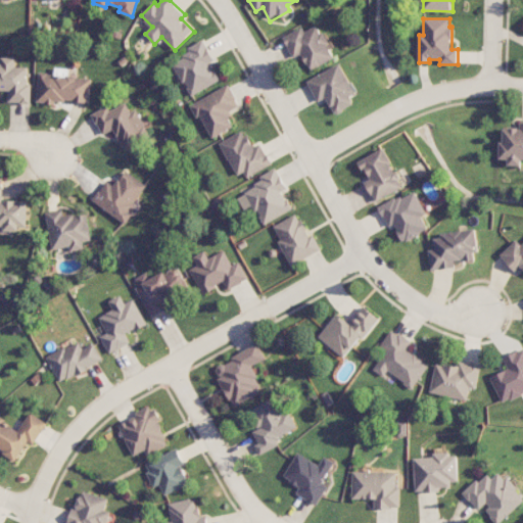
[(293,58),(301,54),(311,70),(334,58),(327,45),(329,44),(319,25),(304,32),(302,27),(283,37),(293,58)]
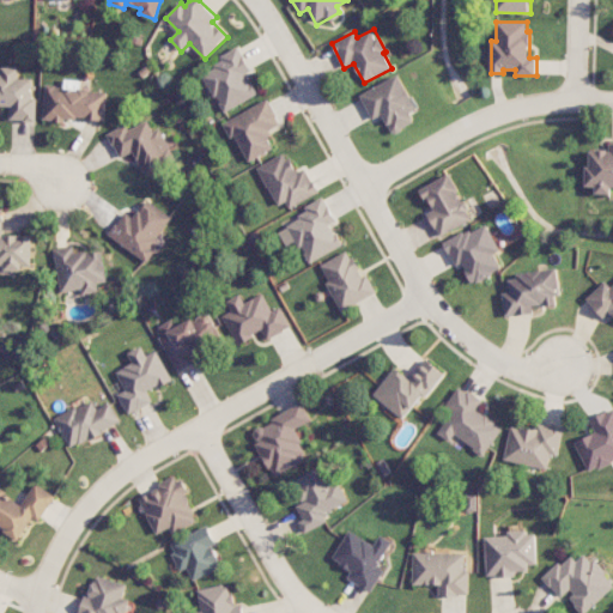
[(258,96),(247,73),(252,71),(241,50),(201,70),(222,113),(258,96)]
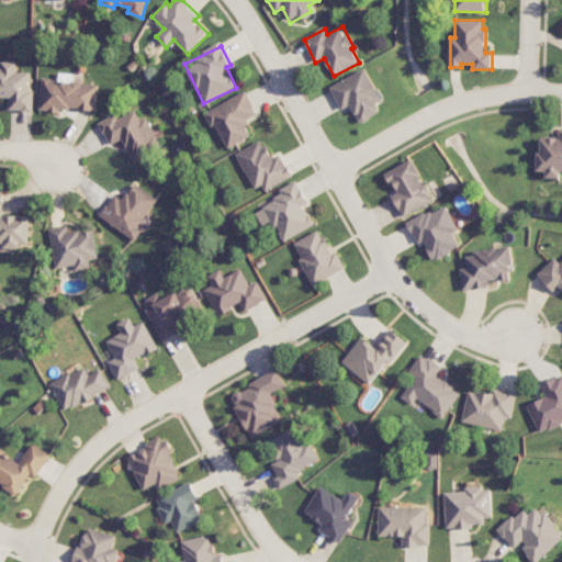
[(31,72),(15,72),(15,62),(0,62),(0,71),(0,70),(0,98),(9,98),(9,111),(31,111),(31,72)]
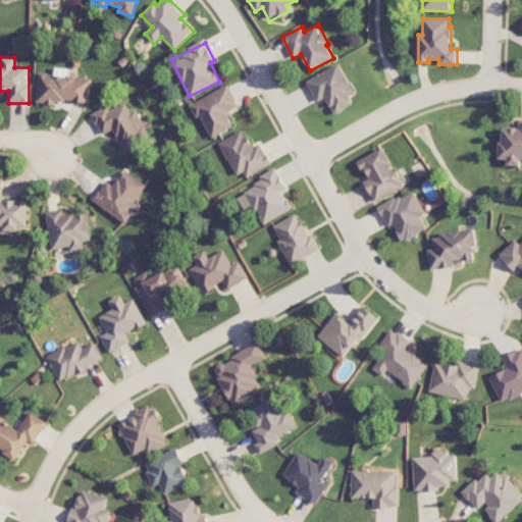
[(317,102),(325,98),(334,114),(354,104),(350,96),(355,94),(340,63),(306,81),(317,102)]
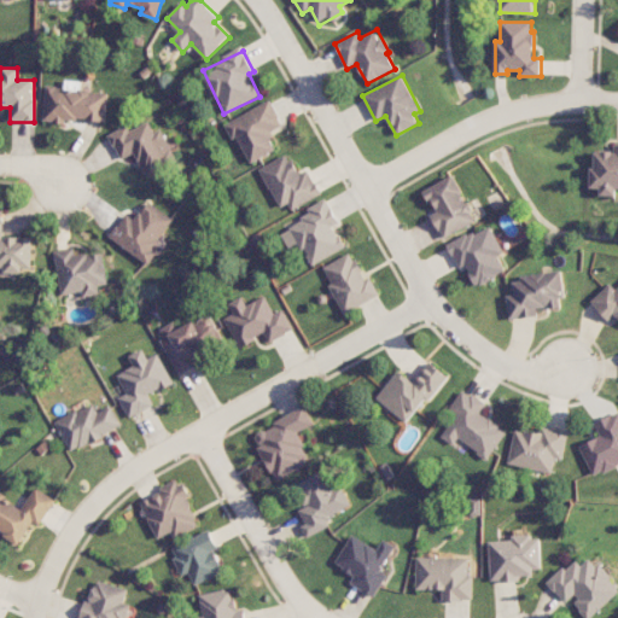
[(109,92),(80,91),(80,81),(65,80),(64,87),(46,86),(44,122),(66,124),(66,120),(106,122),(109,92)]
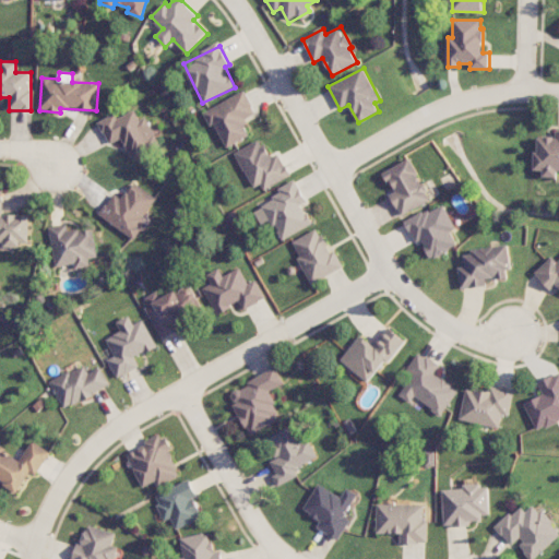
[(225,149),(251,135),(244,120),(256,114),(245,91),(205,110),(225,149)]
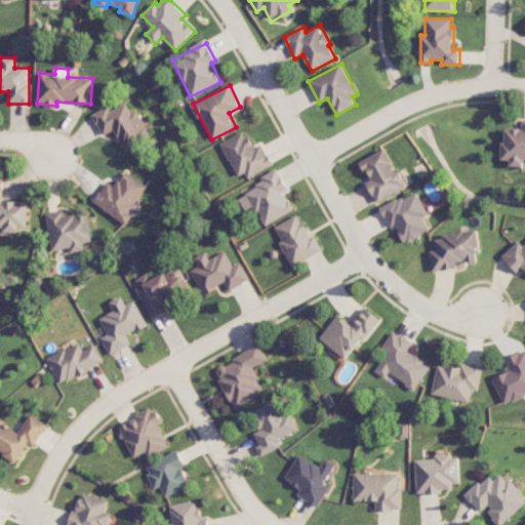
[(92,113),(102,135),(115,130),(123,149),(150,138),(138,109),(130,112),(127,104),(110,110),(109,107),(92,113)]
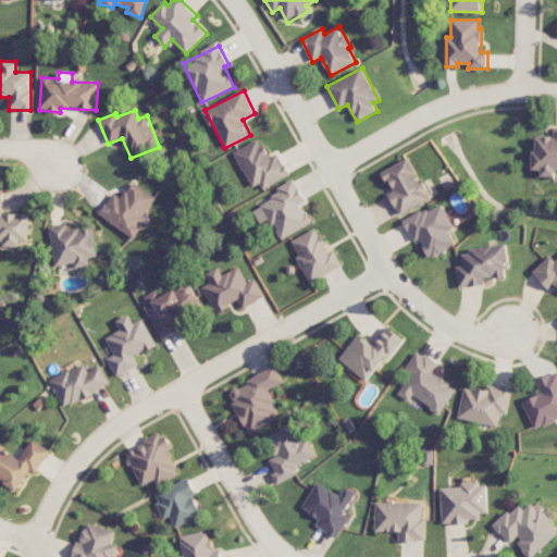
[(289,175),(277,152),(269,157),(259,138),(233,152),(252,187),(260,184),(263,189),(289,175)]
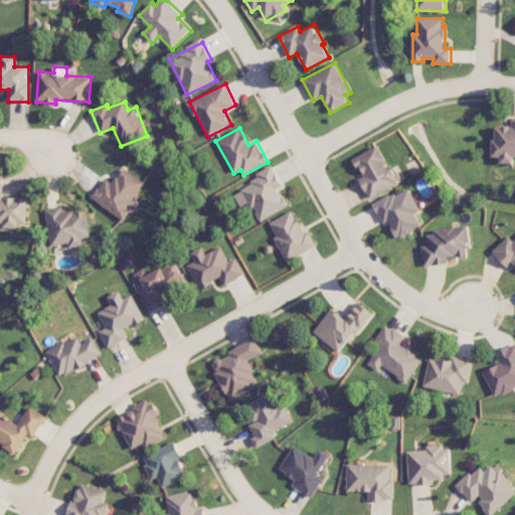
[(354,158),(363,178),(360,179),(368,198),(397,185),(379,146),(354,158)]
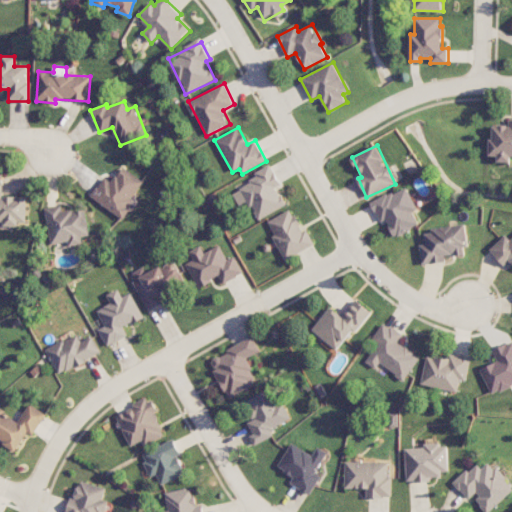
[(121,217),(145,183),(123,167),(112,182),(104,177),(90,196),(121,217)]
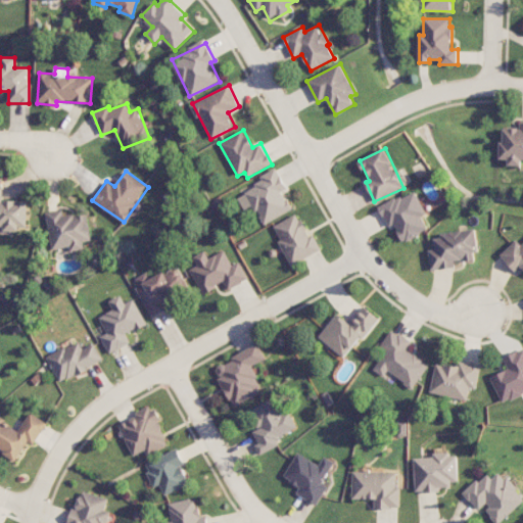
[(292,209),(283,191),(287,189),(278,172),(236,193),(244,210),(253,205),(264,224),(292,209)]
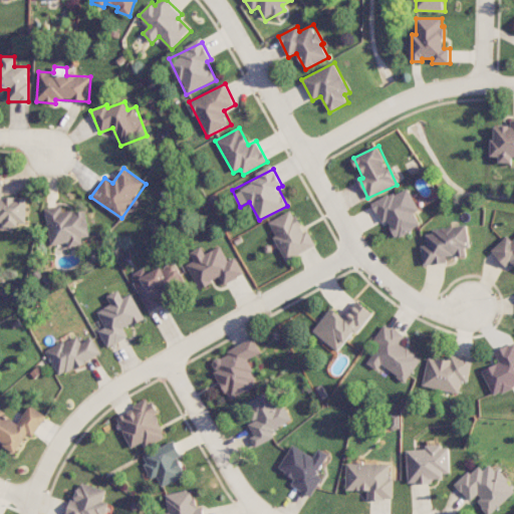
[(3,175),(0,175),(0,222),(3,222),(3,227),(17,227),(17,223),(26,223),(26,198),(2,197),(3,175)]
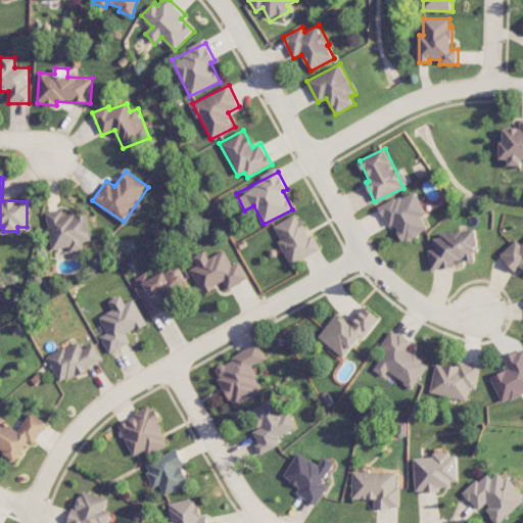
[(379,206),(388,228),(394,225),(402,242),(429,230),(423,216),(427,214),(416,190),(379,206)]
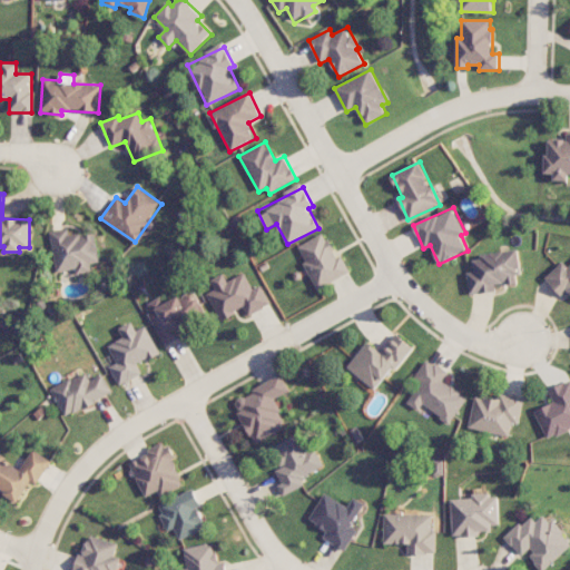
[(56,272),(77,269),(77,273),(92,272),(91,263),(98,262),(95,233),(69,236),(69,228),(50,231),(56,272)]
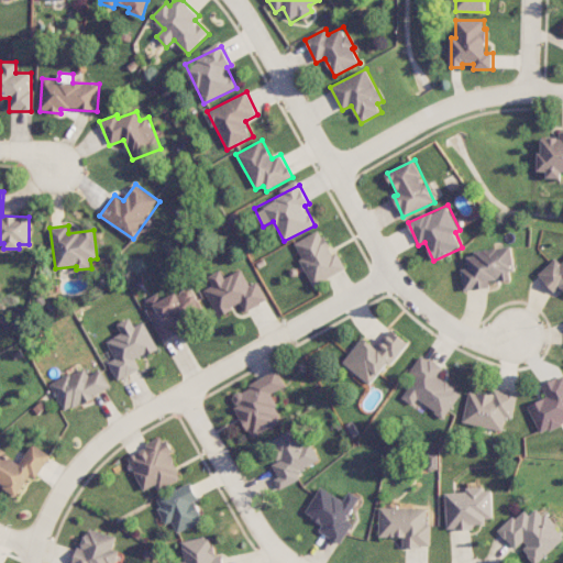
[(313,286),(343,271),(321,229),(293,244),(313,286)]
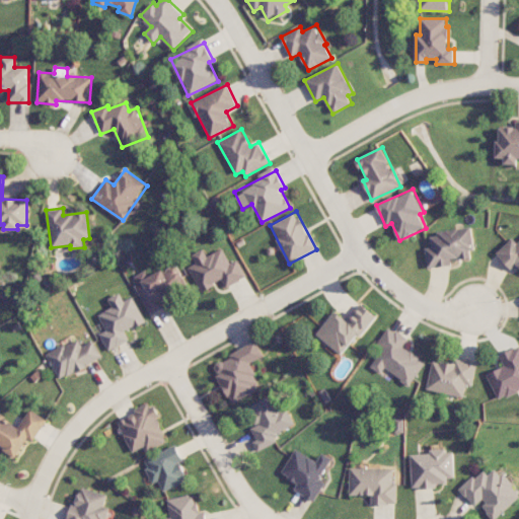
[(428,267),(474,262),(471,228),(430,233),(432,247),(426,248),(428,267)]
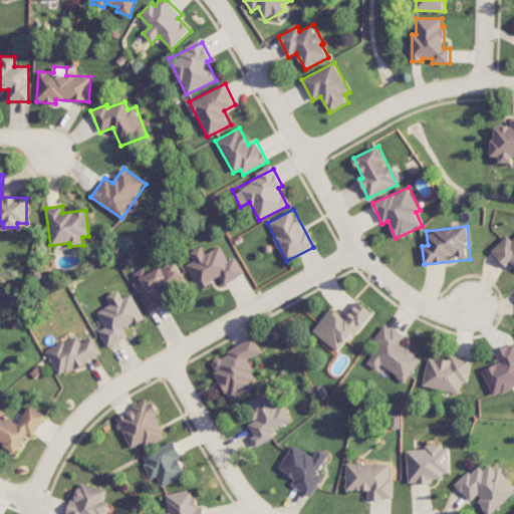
[(513,238),(512,241),(507,235),(491,250),(508,269),(513,263),(513,238)]
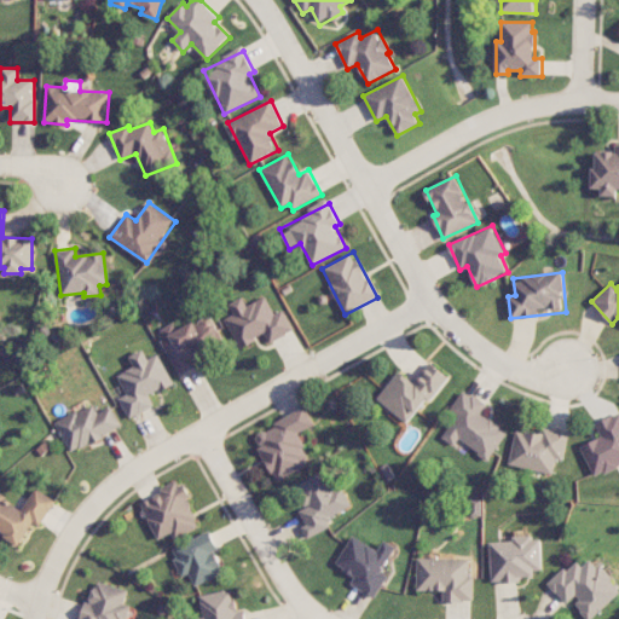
[(225,319),(239,348),(265,335),(270,343),(294,330),(283,310),(275,313),(266,296),(248,306),(243,296),(229,304),(235,314),(225,319)]
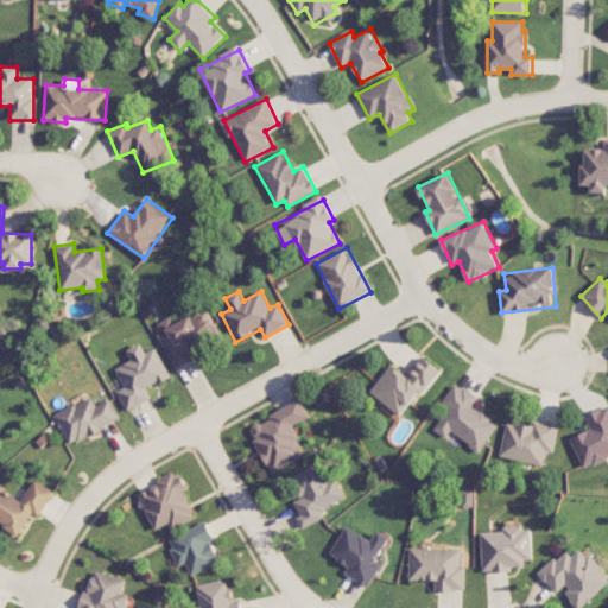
[(157,334),(173,365),(222,339),(206,309),(175,325),(170,317),(158,323),(163,331),(157,334)]
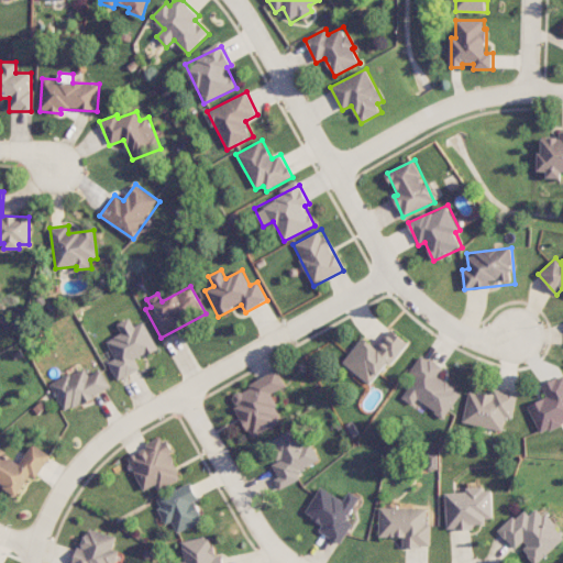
[(158,349),(144,321),(134,326),(130,318),(117,324),(122,333),(106,342),(116,359),(108,362),(118,381),(141,370),(136,360),(158,349)]
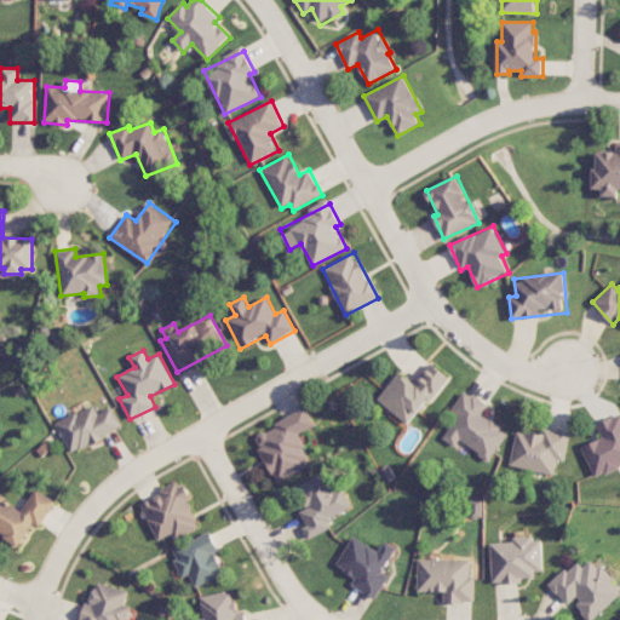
[(377,400),(409,425),(448,377),(430,362),(414,383),(399,372),(377,400)]
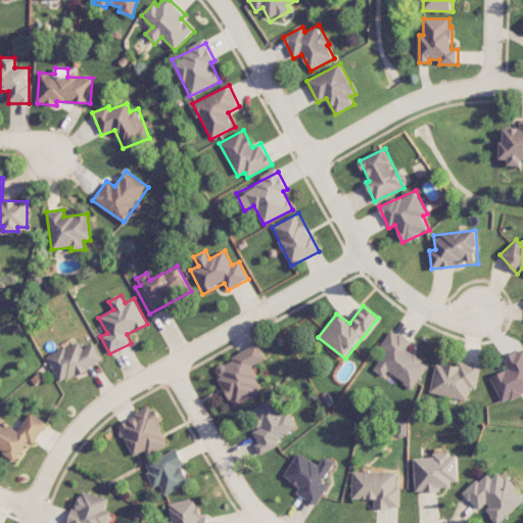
[(414,388),(429,365),(407,350),(411,342),(393,331),(370,368),(384,377),(387,372),(414,388)]
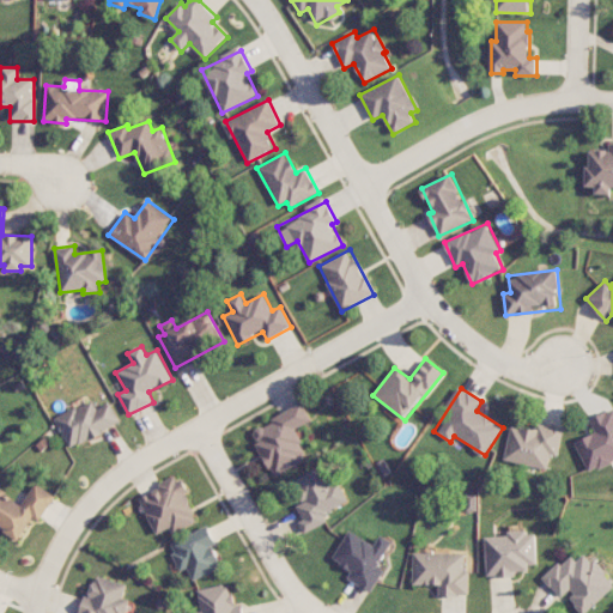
[(70,449),(121,423),(110,402),(97,408),(92,400),(55,419),(70,449)]
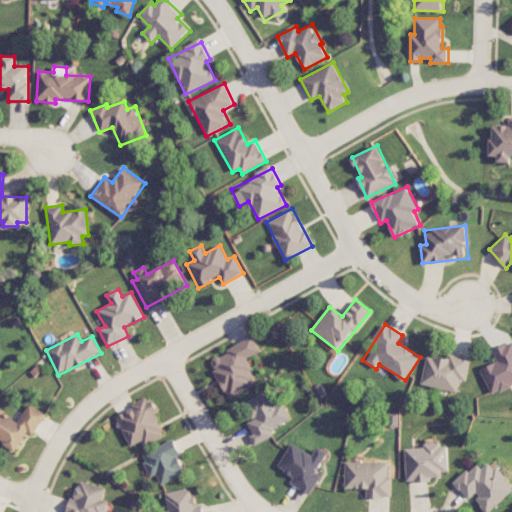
[(258,383),(246,358),(260,352),(254,338),(209,359),(228,398),(258,383)]
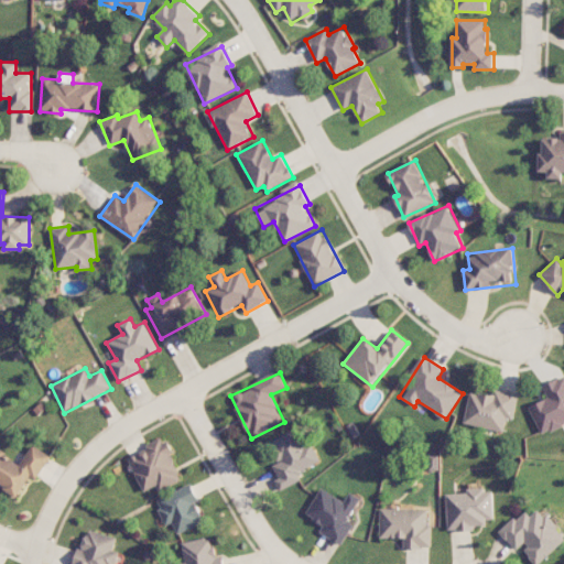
[(529,407),(541,434),(563,423),(563,377),(542,386),(548,399),(529,407)]
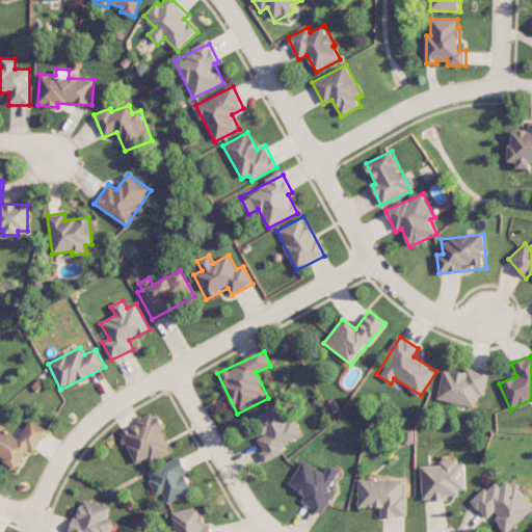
[(436,399),(476,407),(478,395),(484,396),(489,371),(467,367),(464,374),(444,369),(436,399)]
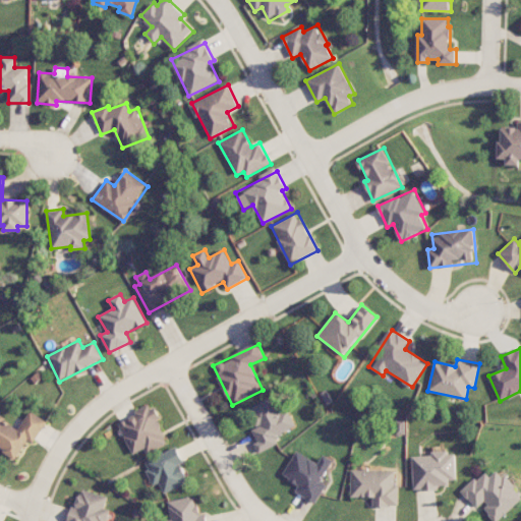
[(258,453),(280,443),(277,436),(294,426),(278,394),(249,408),(258,426),(251,430),(257,442),(253,443),(258,453)]
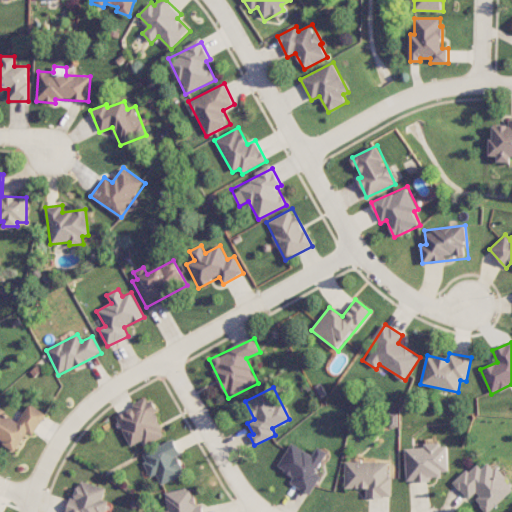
[(130,447),(142,441),(144,445),(166,435),(150,398),(115,414),(130,447)]
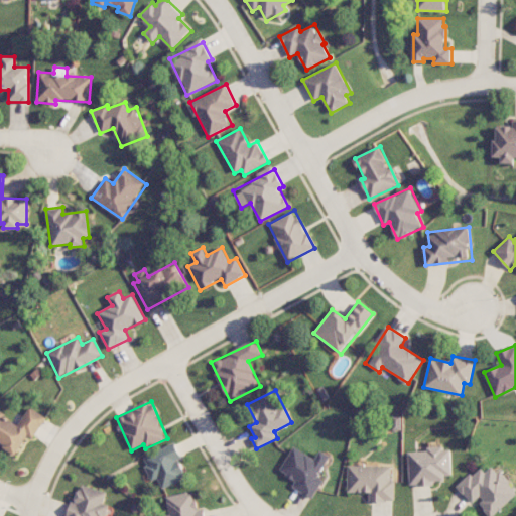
[(29,406),(19,424),(0,411),(0,445),(15,456),(27,435),(33,438),(46,417),(29,406)]
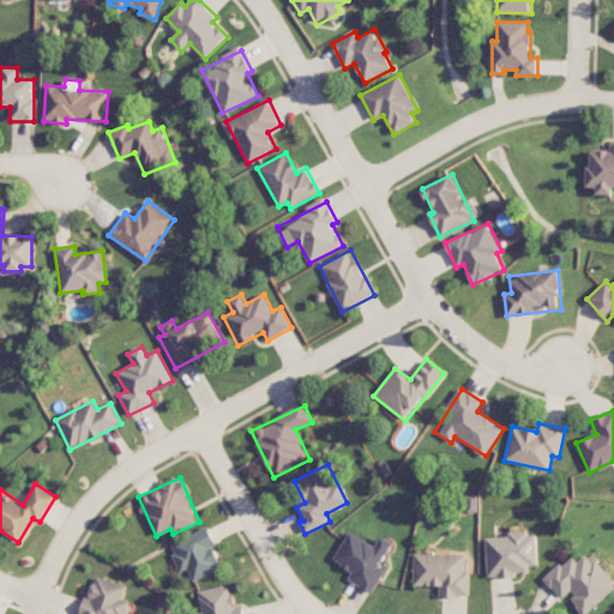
[(224,567),(206,528),(168,546),(181,572),(187,570),(193,582),(224,567)]
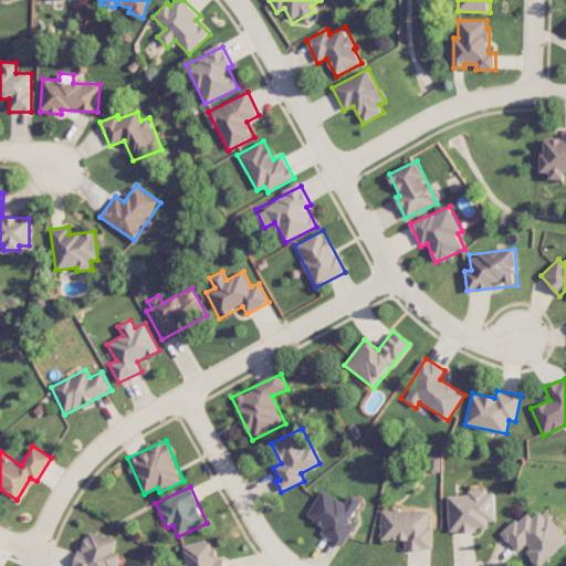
[(321,534),(343,547),(355,525),(349,523),(363,500),(352,494),(346,503),(322,490),(306,516),(325,527),(321,534)]
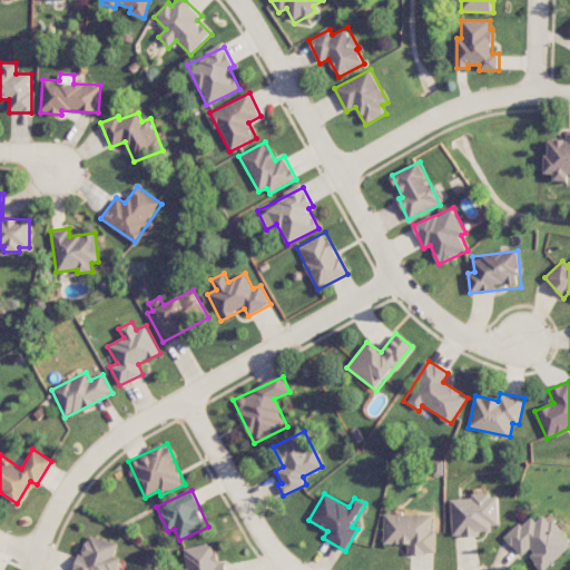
[(499,495),(451,498),(452,537),(480,536),(480,529),(500,528),(499,495)]
